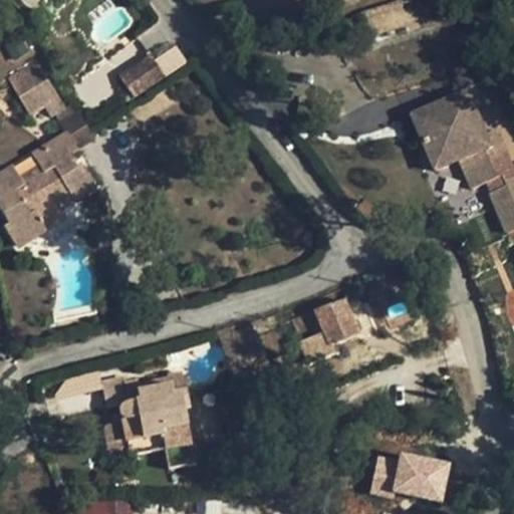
[(188,62),(176,46),(154,61),(164,78),(188,62)]
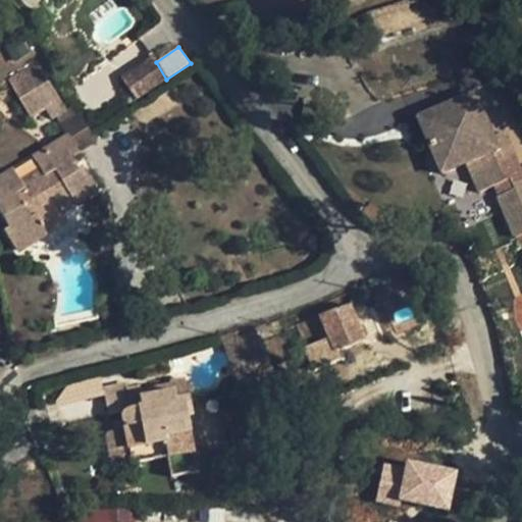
[(65,109),(37,61),(7,79),(30,117),(46,108),(52,117),(65,109)]
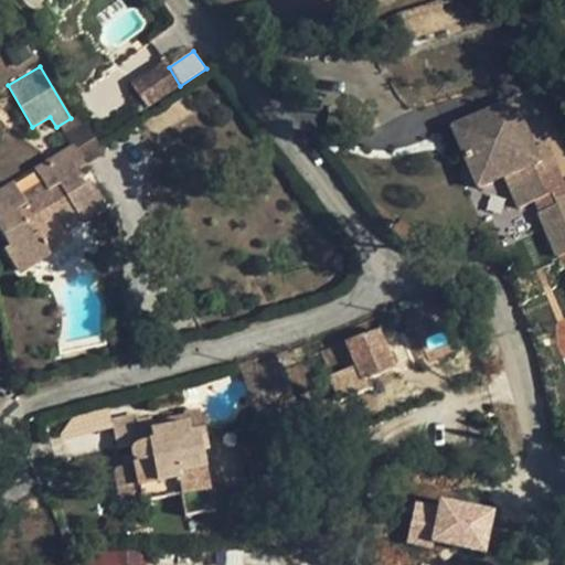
[(507,178),(541,163),(515,103),(456,128),(480,188),(507,178)]
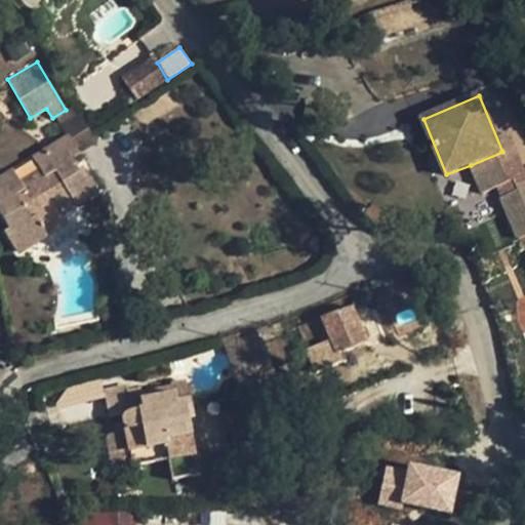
[(78,154),(68,137),(0,178),(0,211),(11,230),(6,232),(18,252),(47,235),(37,216),(70,197),(75,205),(96,192),(82,170),(75,174),(71,166),(75,164),(71,158),(78,154)]
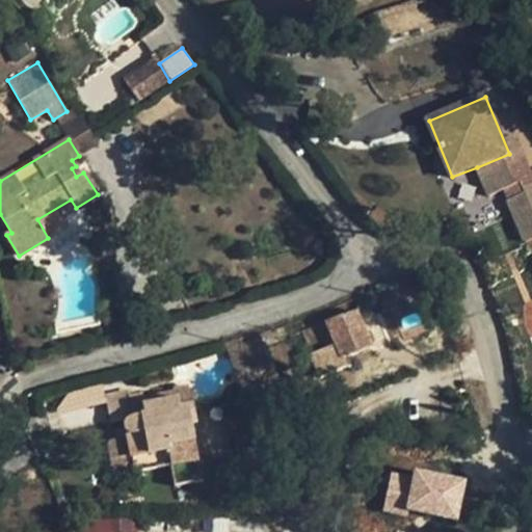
[(513,164),(509,154),(477,167),(489,196),(507,189),(511,201),(508,202),(526,243),(531,240),(531,174),(530,175),(524,159),(513,164)]
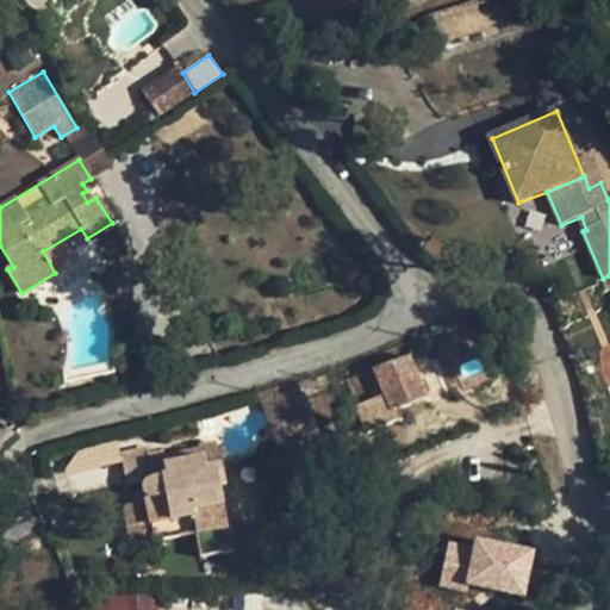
[(87,238),(81,229),(43,251),(55,273),(78,259),(72,248),(87,238)]
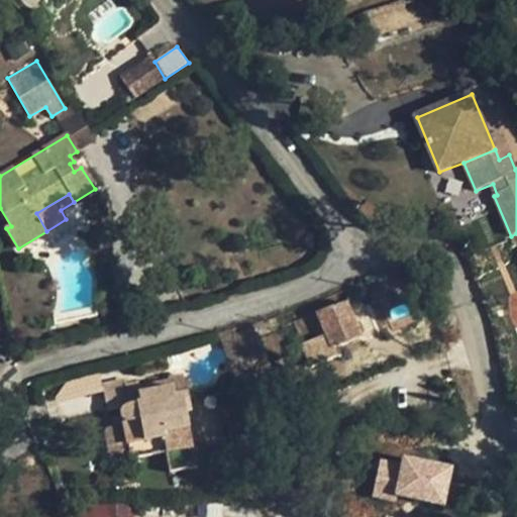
[(362,337),(345,302),(315,314),(294,321),(300,338),(322,330),(330,349),(362,337)]
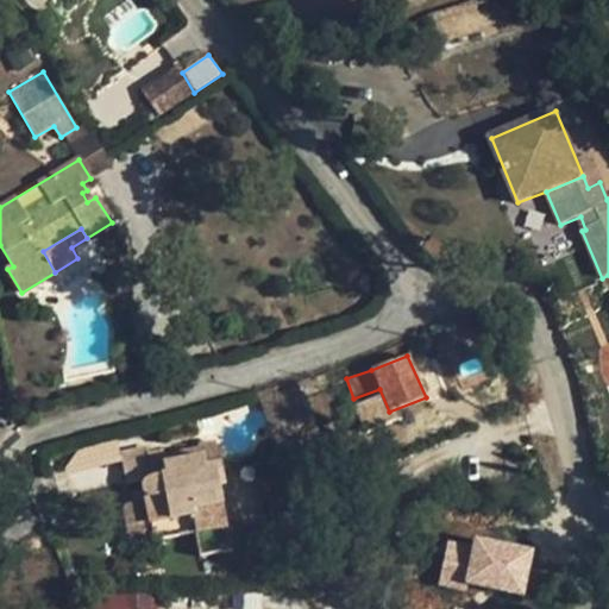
[(218,447),(217,441),(198,445),(198,447),(199,457),(205,456),(206,464),(220,463),(218,447)]
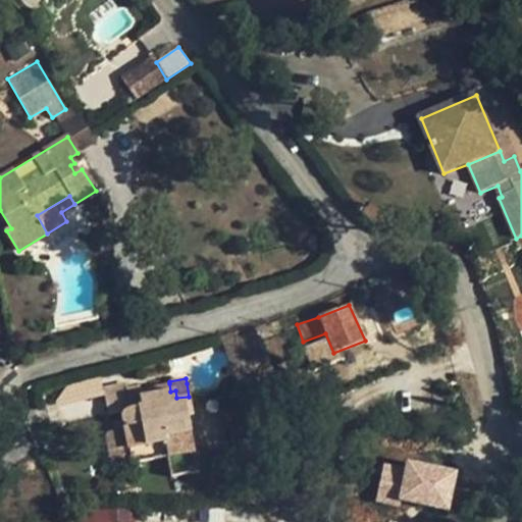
[(170,392),(169,383),(141,388),(143,397),(170,392)]
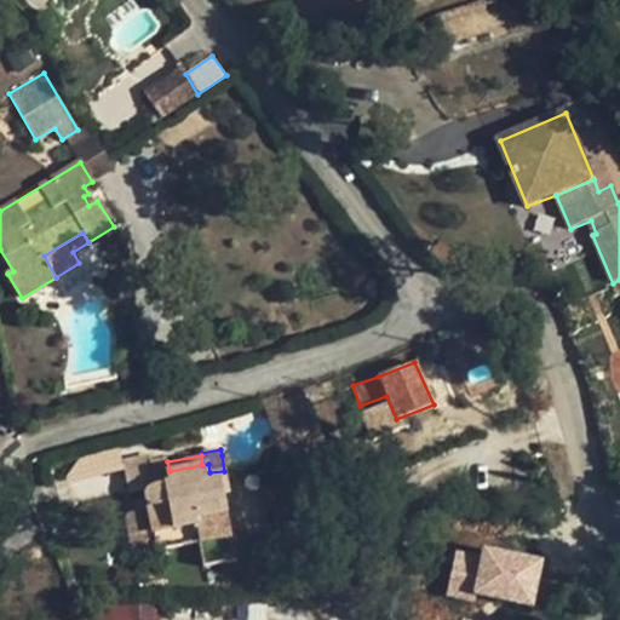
[(125,461),(131,494),(148,489),(144,494),(144,497),(144,498),(145,500),(147,510),(136,511),(130,512),(128,516),(127,518),(127,520),(131,544),(133,543),(136,554),(155,550),(155,546),(154,533),(195,526),(196,537),(229,530),(223,497),(228,494),(224,471),(210,472),(208,464),(202,465),(170,471),(167,461),(167,460),(151,463),(150,457),(125,461)]
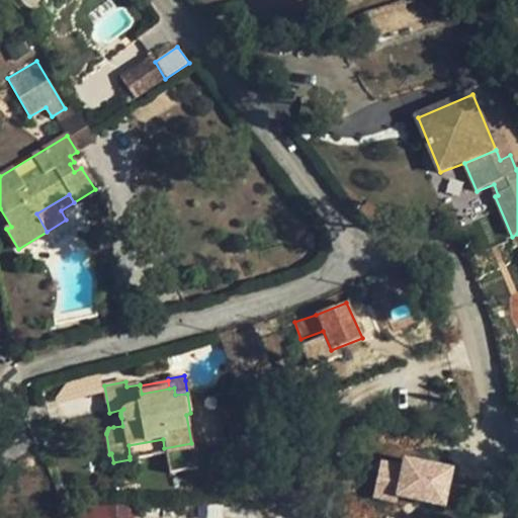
[(120,416),(111,419),(113,427),(122,426),(121,418),(120,416)]
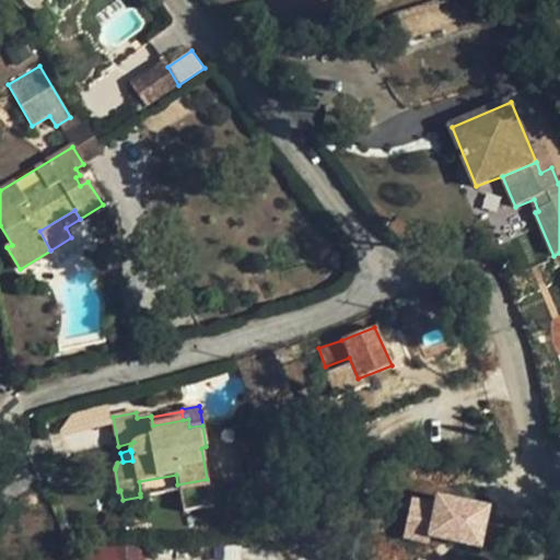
[(176,475),(139,481),(140,493),(177,485),(176,475)]
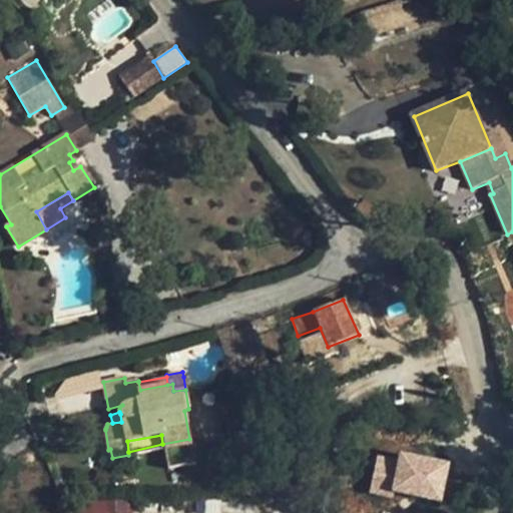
[(189,439),(162,444),(163,450),(190,444),(189,439)]
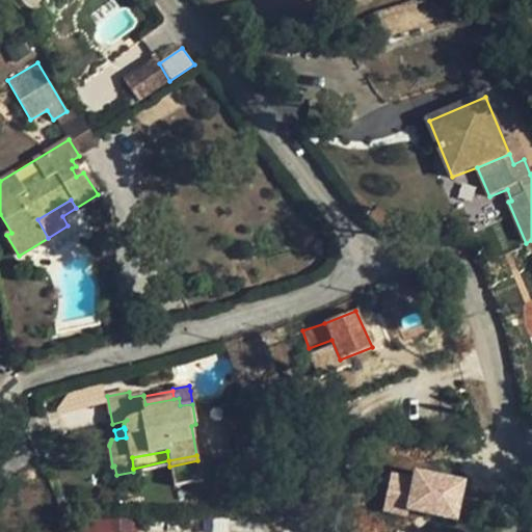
[(410,475),(390,471),(382,506),(458,521),(467,477),(413,467),(410,475)]
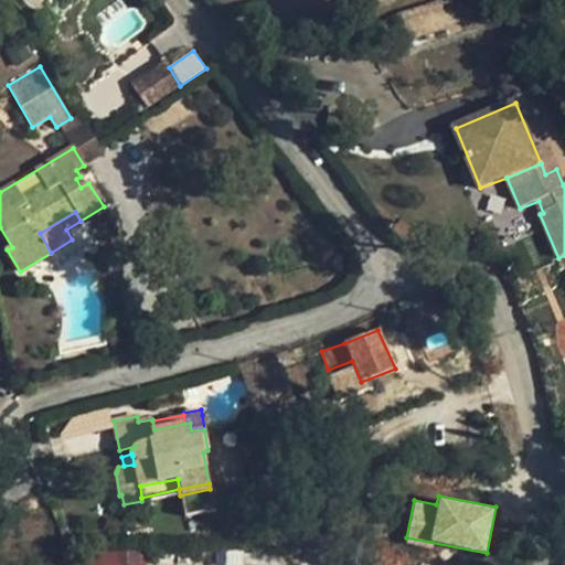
[(142,564),(142,551),(87,553),(87,564),(142,564)]
